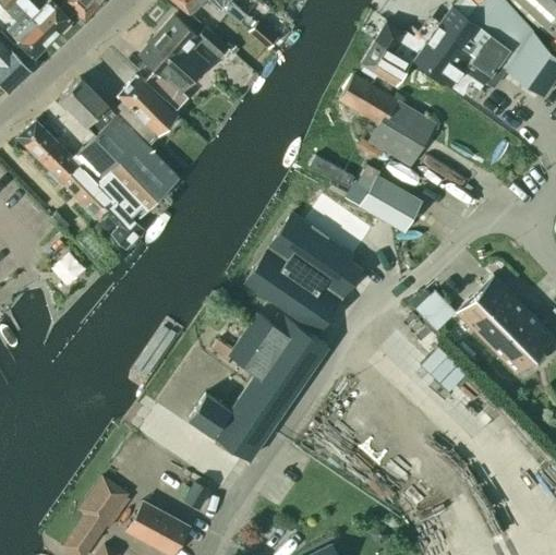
[(36,60),(56,41),(11,0),(0,0),(0,3),(8,12),(9,11),(21,24),(11,34),(36,60)]
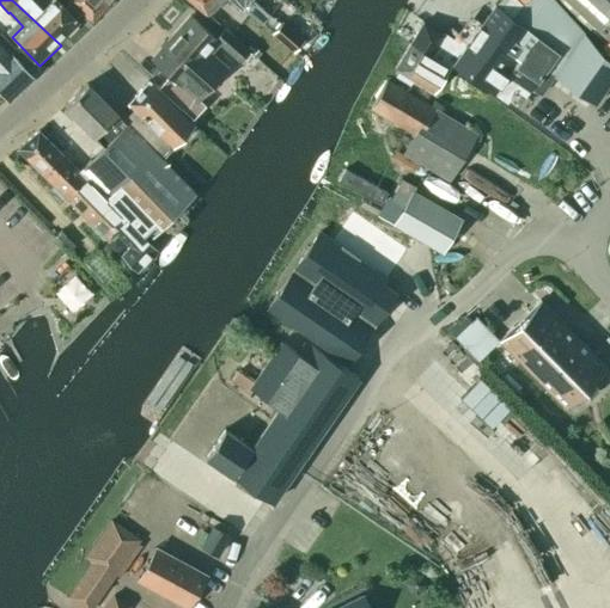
[(12,0),(61,45),(81,26),(55,0),(53,0),(41,13),(29,0),(12,0)]
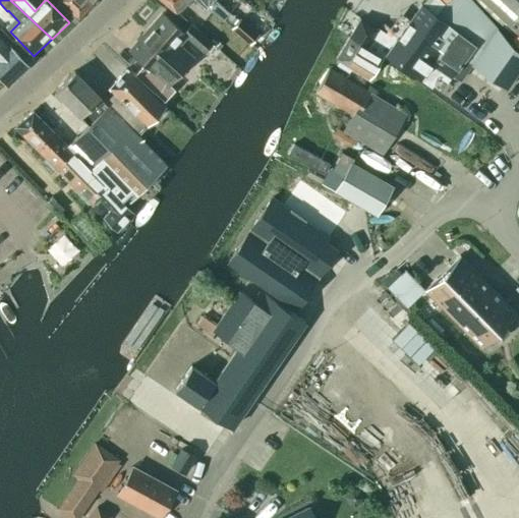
[(62,0),(59,4),(79,21),(97,0),(62,0)]
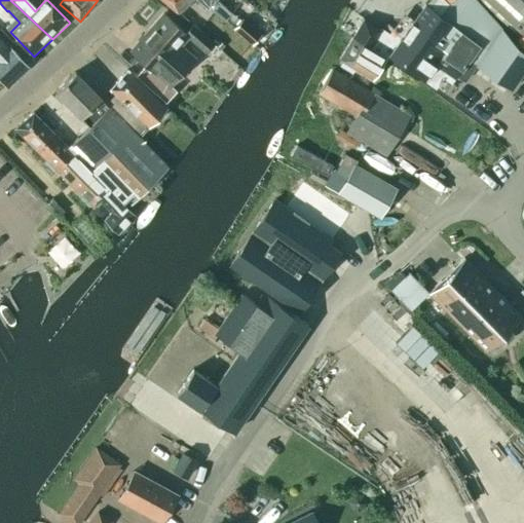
[(207,22),(214,13),(203,3),(198,0),(160,0),(179,15),(180,14),(188,5),(207,22)]
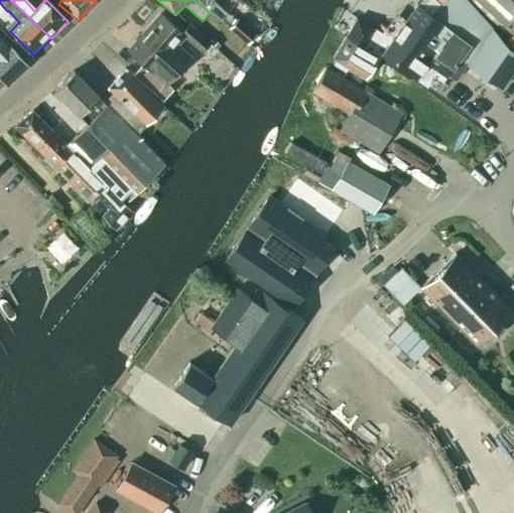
[(195,0),(200,3),(210,13),(221,22),(227,15),(212,1),(213,0),(195,0)]
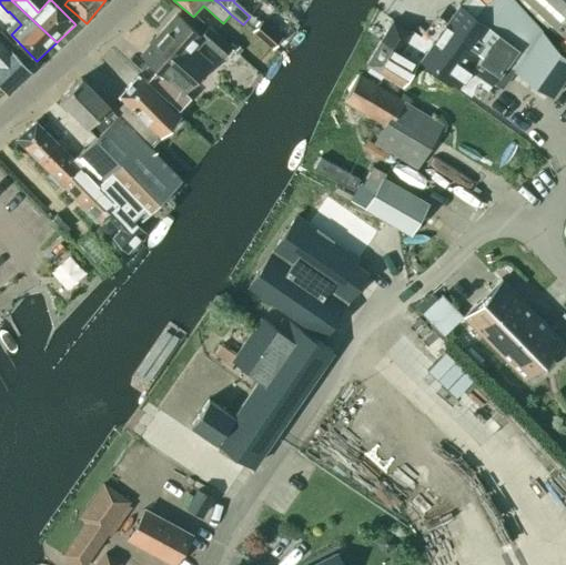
[(565,57),(514,0),(463,0),(434,43),(426,38),(425,39),(414,33),(413,34),(394,23),(367,66),(403,88),(417,64),(418,67),(422,62),(460,89),(472,73),(492,88),(495,84),(503,90),(515,72),(553,99),(565,80),(565,57)]
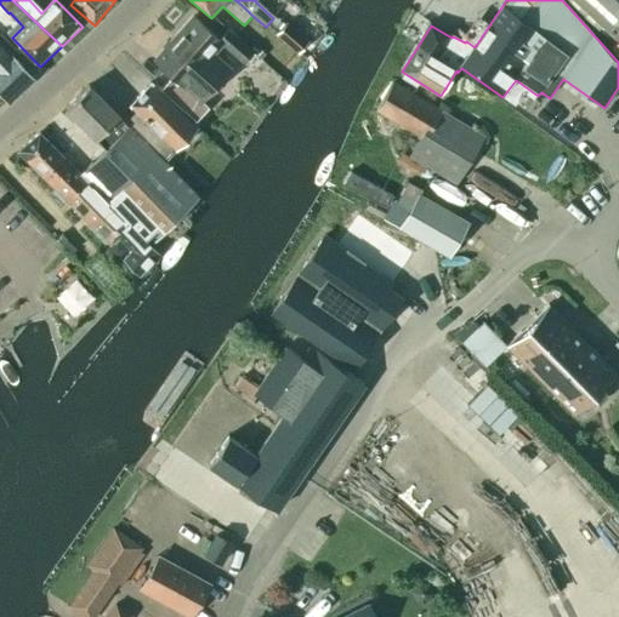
[(618,0),(573,0),(618,40),(618,43),(612,49),(618,55),(618,0)]
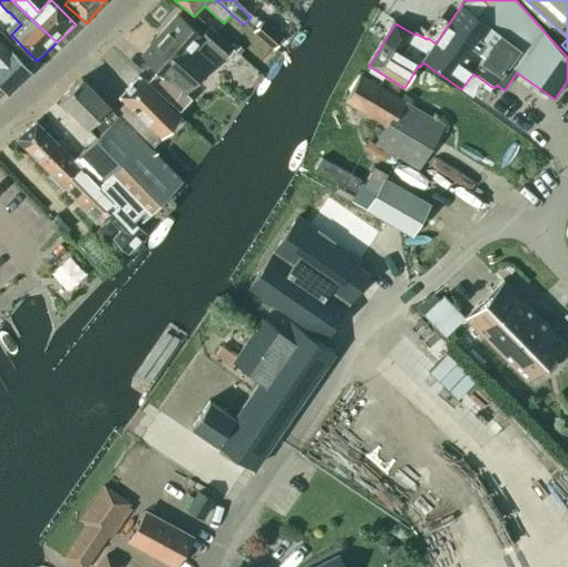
[(211,29),(203,39),(178,18),(144,58),(160,72),(148,86),(180,114),(192,100),(187,96),(214,65),(197,51),(205,42),(223,59),(233,49),(211,29)]
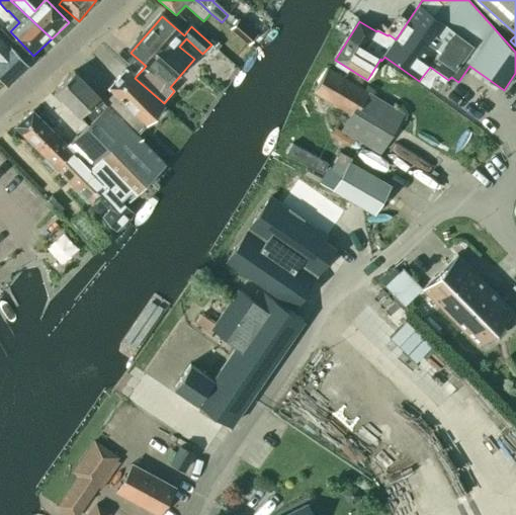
[(259,36),(241,21),(233,30),(251,47),(259,36)]
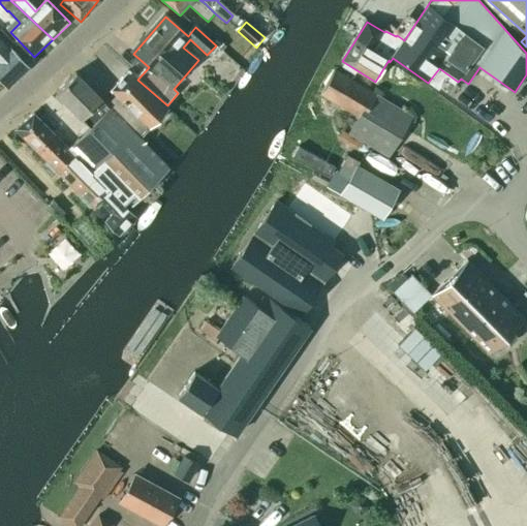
[(0,80),(9,89),(30,69),(0,37),(0,80)]
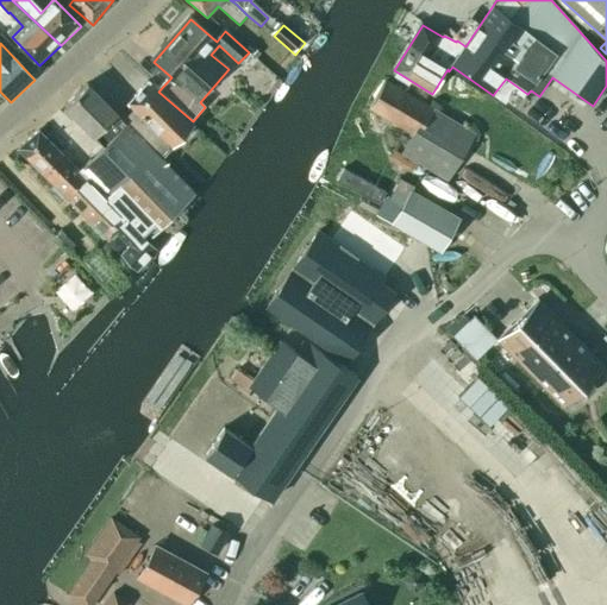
[(123,123),(161,159),(193,128),(149,83),(127,107),(133,111),(123,123)]
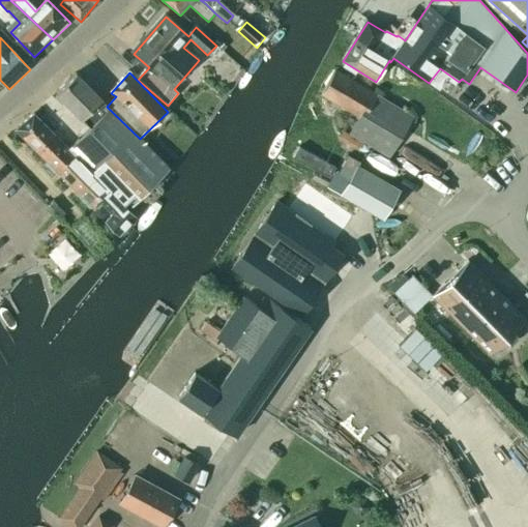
[(415,119),(407,115),(336,72),(322,96),(360,119),(351,136),(390,159),(415,119)]
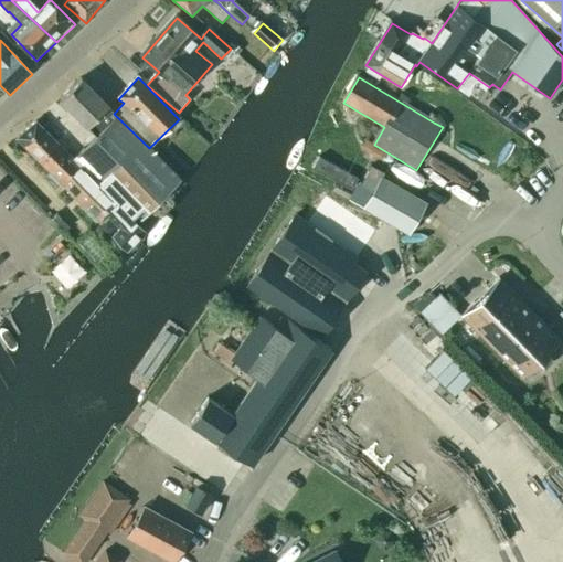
[(180,181),(149,148),(114,114),(82,81),(61,101),(97,137),(75,160),(137,223),(180,181)]
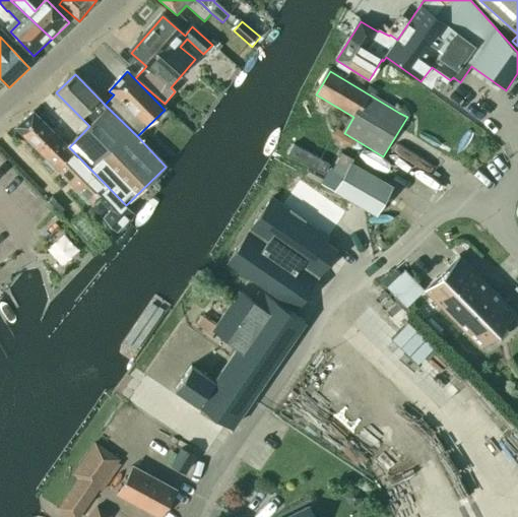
[(16,129),(42,154),(59,138),(35,113),(16,129)]
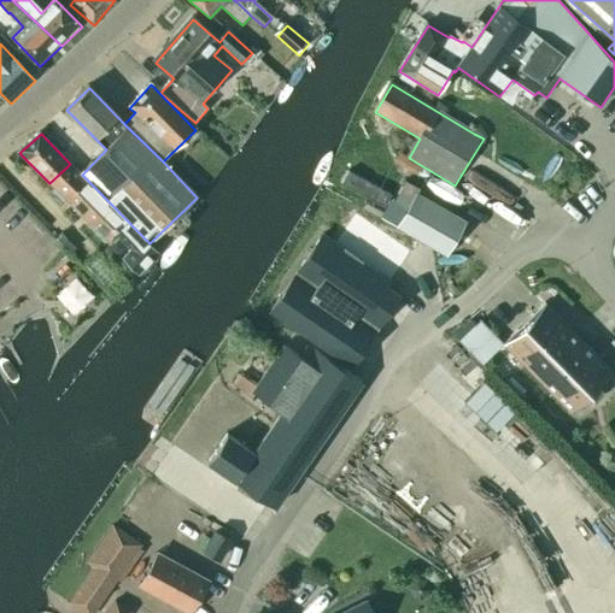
[(68,201),(88,182),(70,164),(50,183),(68,201)]
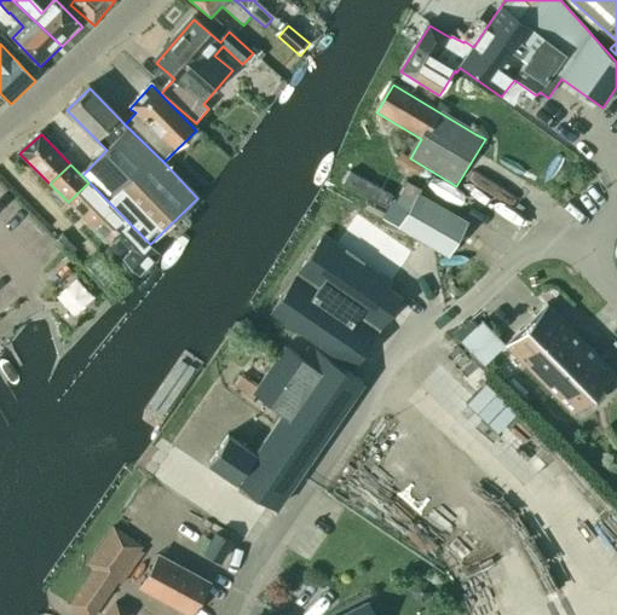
[(373,203),(370,208),(387,215),(398,193),(351,172),(344,189),(373,203)]
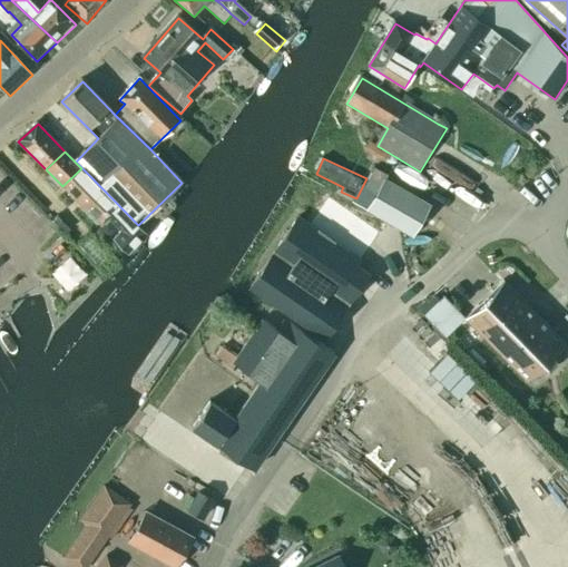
[(81,168),(62,186),(79,203),(98,185),(81,168)]
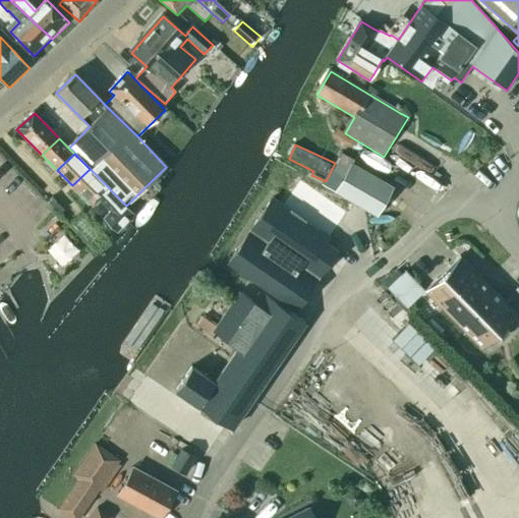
[(378,219),(394,189),(353,165),(354,162),(343,155),(334,172),(345,177),(335,194),(378,219)]
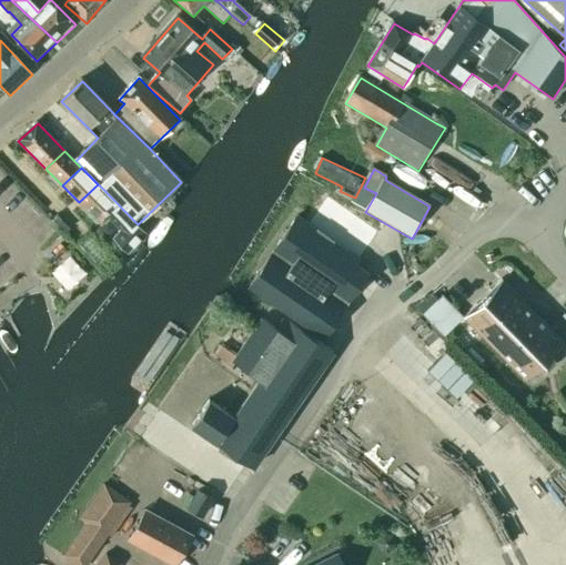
[(79,202),(95,219),(114,201),(98,184),(79,202)]
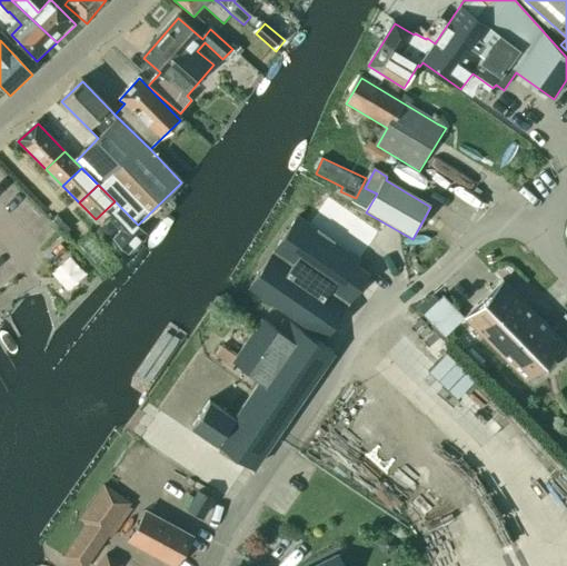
[(116,240),(133,221),(115,201),(96,219),(99,222),(105,217),(117,229),(111,236),(116,240)]
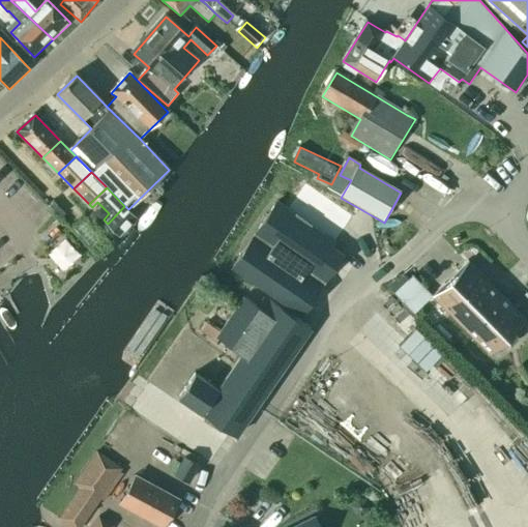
[(333,249),(336,243),(279,203),(233,268),(301,316),(343,256),(333,249)]
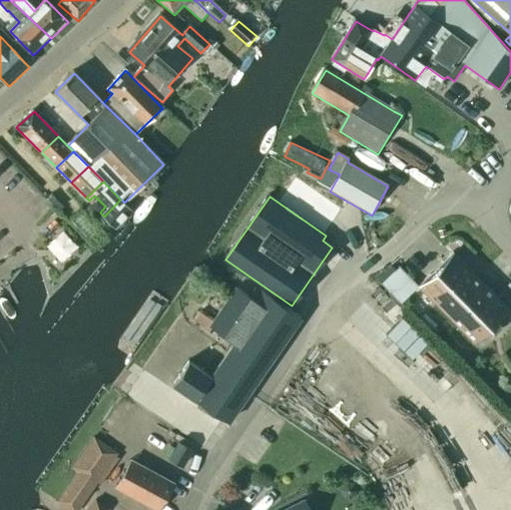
[(131,211),(120,199),(104,216),(116,228),(131,211)]
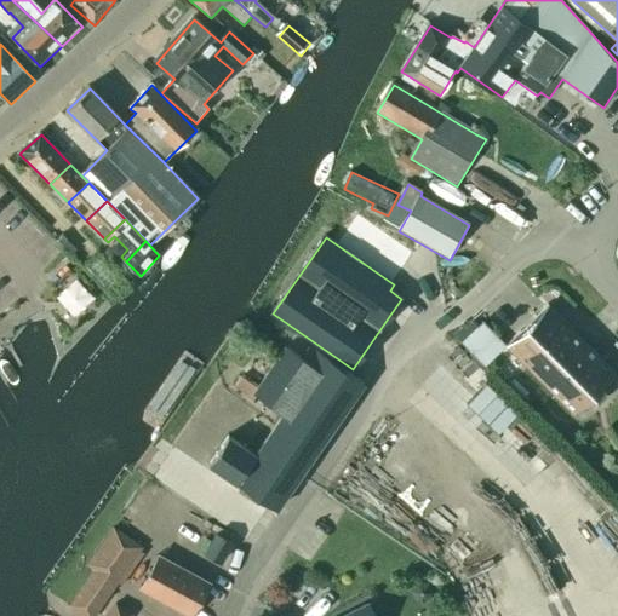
[(549,306),(528,327),(507,347),(576,416),(617,375),(549,306)]
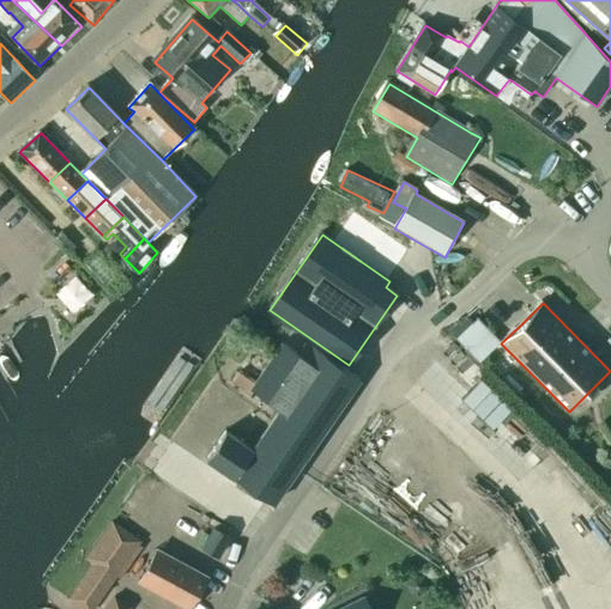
[(457,346),(482,369),(502,346),(478,323),(457,346)]
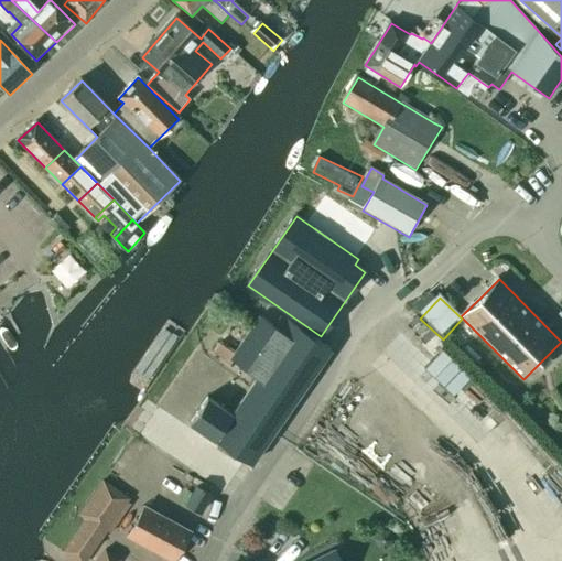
[(252,465),(332,351),(294,325),(287,336),(260,319),(231,360),(258,379),(233,417),(208,399),(191,424),(252,465)]
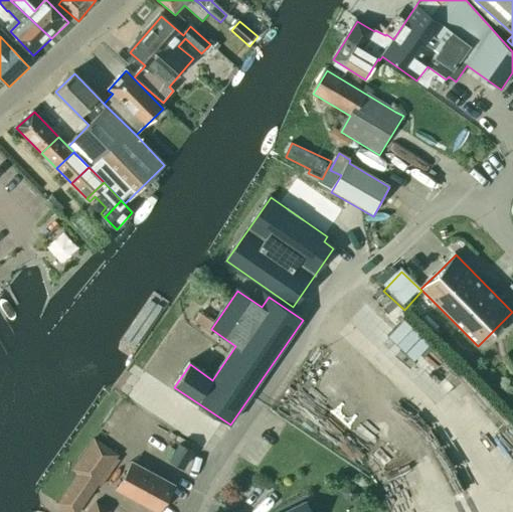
[(78,476),(57,505),(66,511),(80,511),(120,457),(95,440),(72,472),(78,476)]
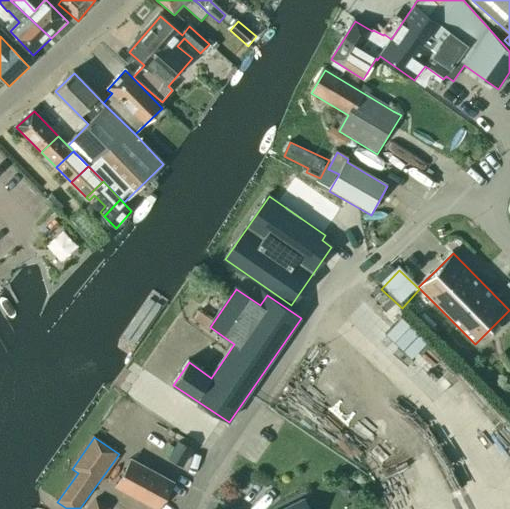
[(183,467),(192,450),(179,443),(170,460),(183,467)]
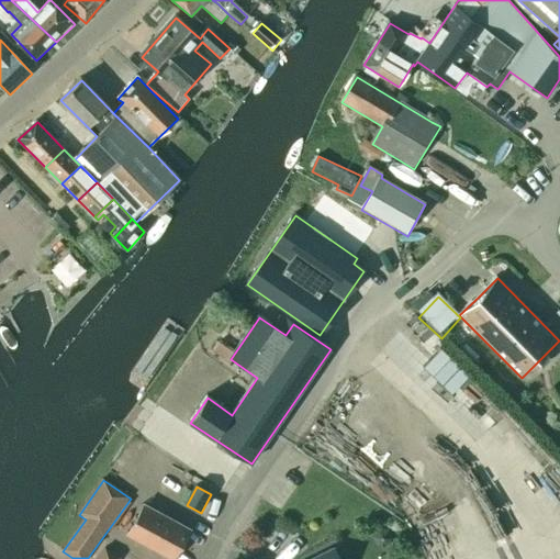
[(191,532),(144,506),(127,536),(168,558),(177,558),(191,532)]
